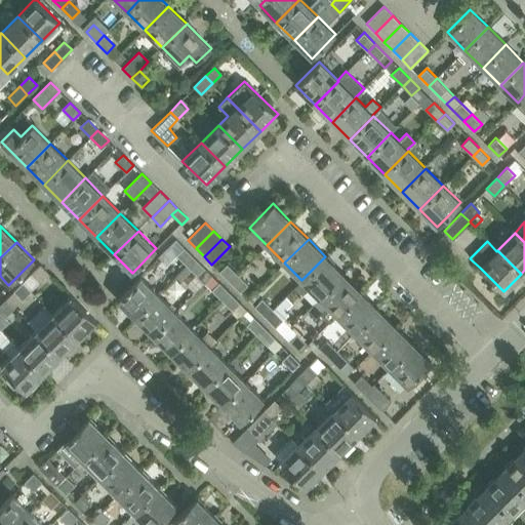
[(184,247),(176,255),(187,266),(195,257),(184,247)]
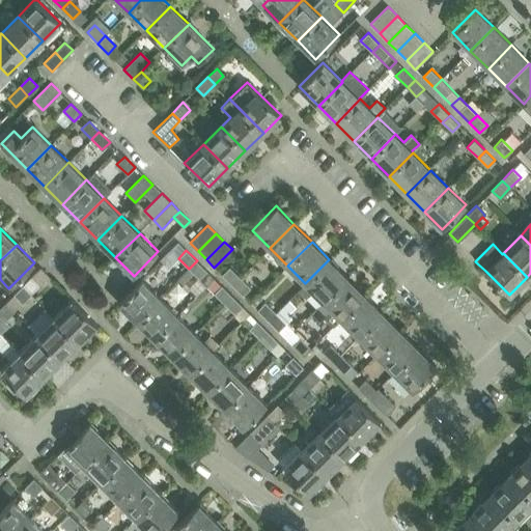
[(146,275),(149,278),(155,273),(156,274),(173,256),(169,252),(146,275)]
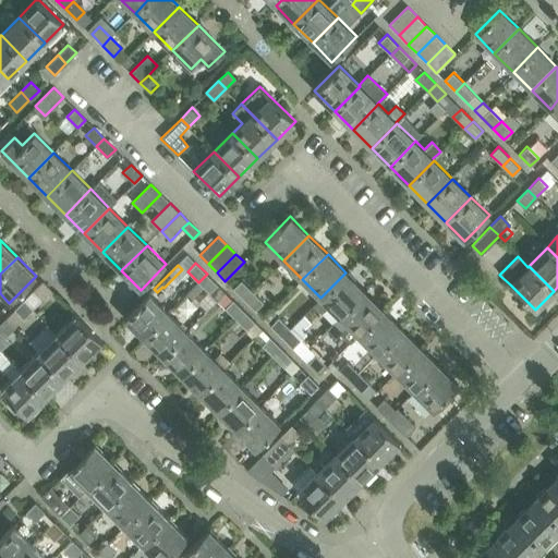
[(307,334),(304,330),(328,305),(339,316),(339,317),(365,291),(346,273),(320,298),(296,322),(290,329),(281,337),(293,348),(307,334)]
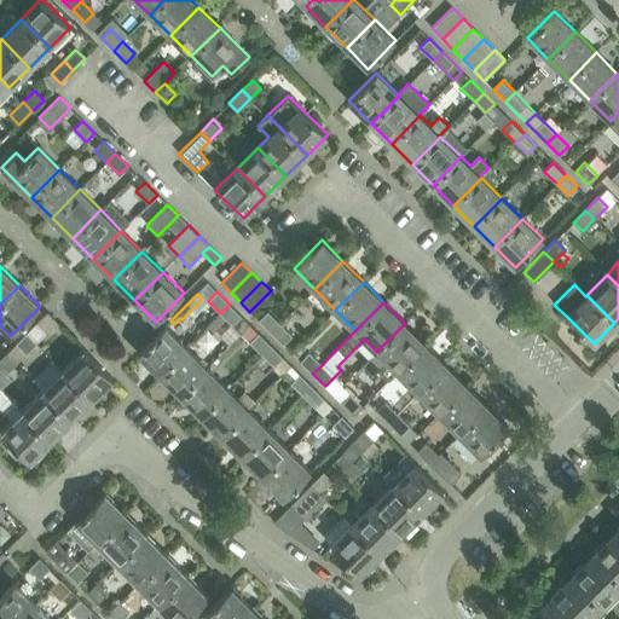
[(250,324),(235,308),(230,304),(220,313),(241,334),(250,324)]
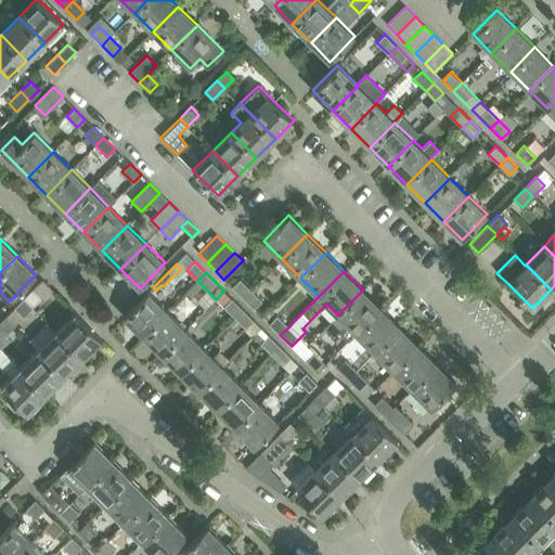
[(252,291),(240,279),(232,286),(244,298),(252,291)]
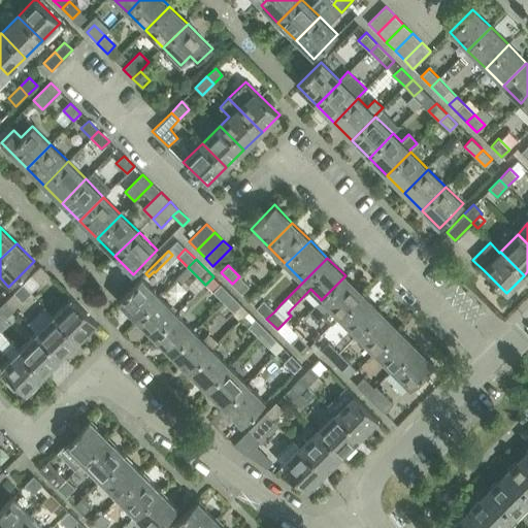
[(40,284),(50,275),(40,266),(32,274),(40,284)]
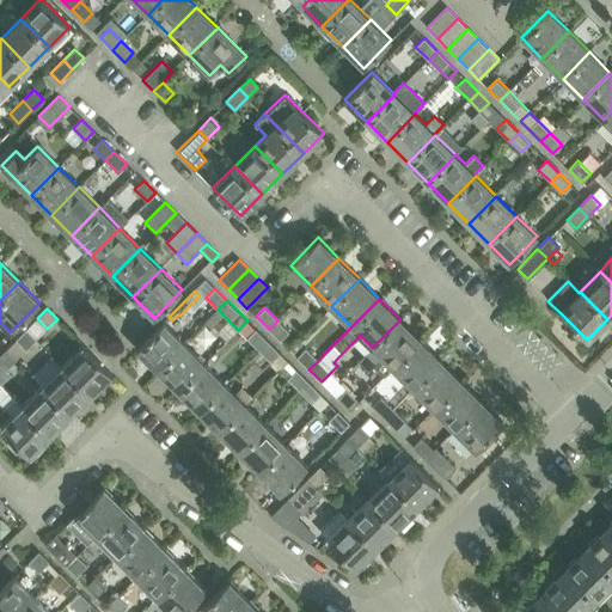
[(372,347),(359,361),(368,371),(373,366),(384,377),(393,368),(421,341),(401,319),(372,348),(372,347)]
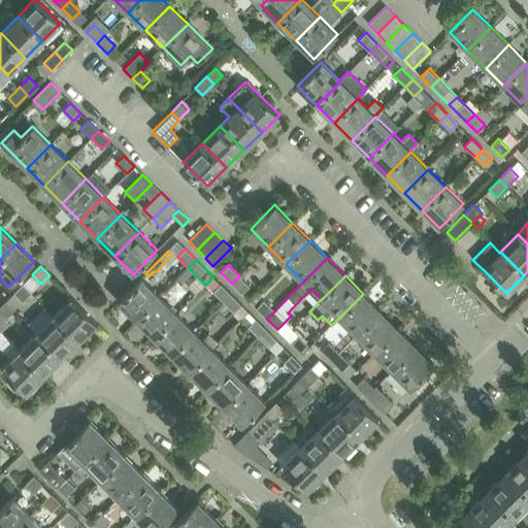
[(223,302),(231,294),(213,276),(205,285),(223,302)]
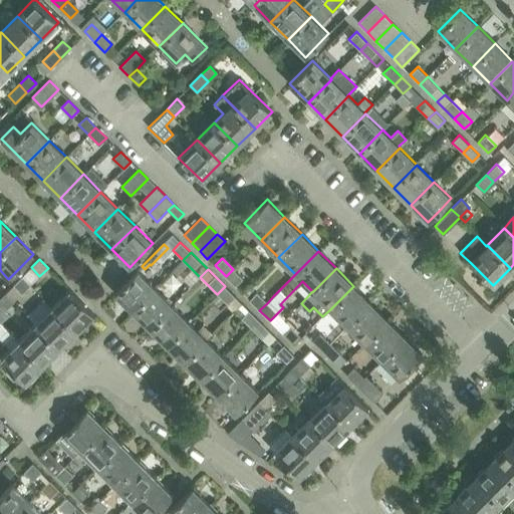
[(243,278),(233,269),(226,276),(235,286),(243,278)]
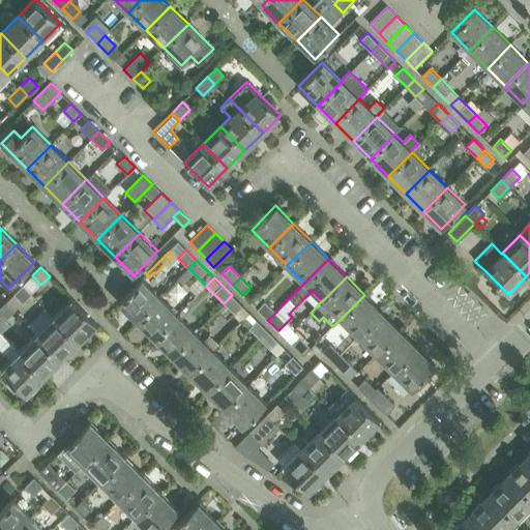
[(159,297),(141,278),(118,302),(137,320),(159,297)]
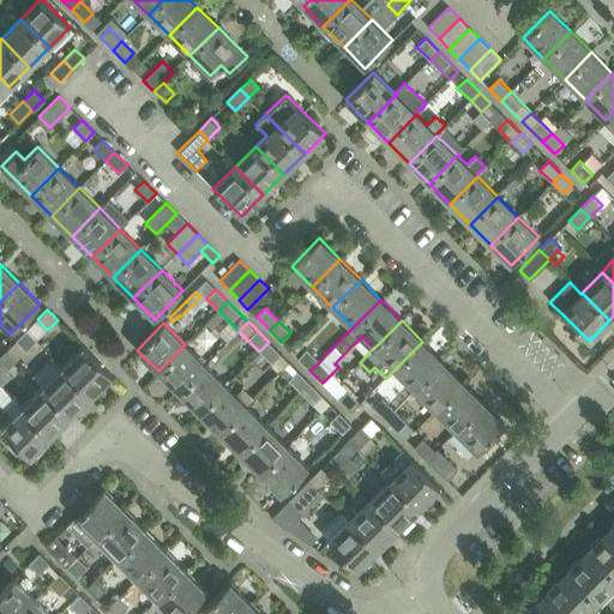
[(26,350),(36,341),(26,330),(16,341),(26,350)]
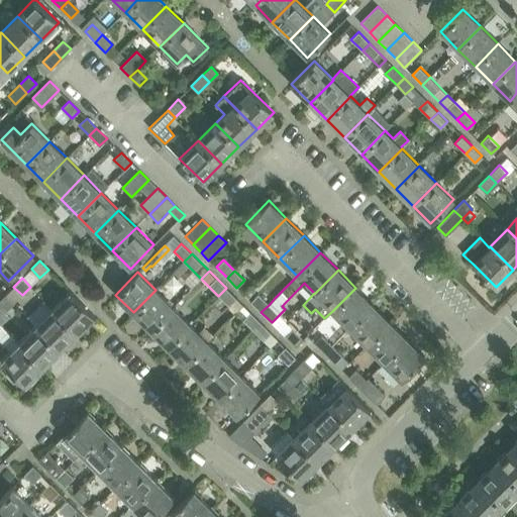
[(228,306),(236,298),(226,288),(218,296),(228,306)]
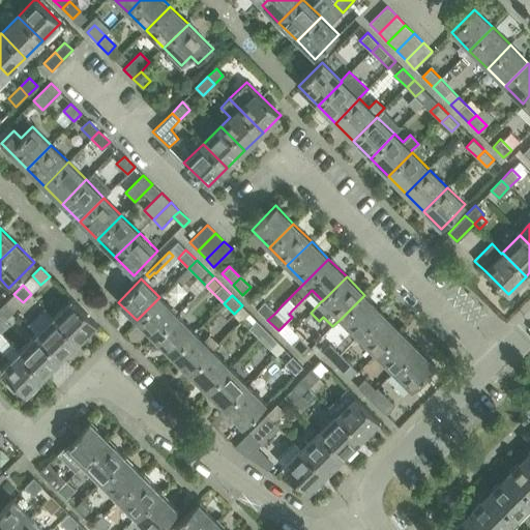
[(364,295),(341,319),(358,336),(382,313),(364,295)]
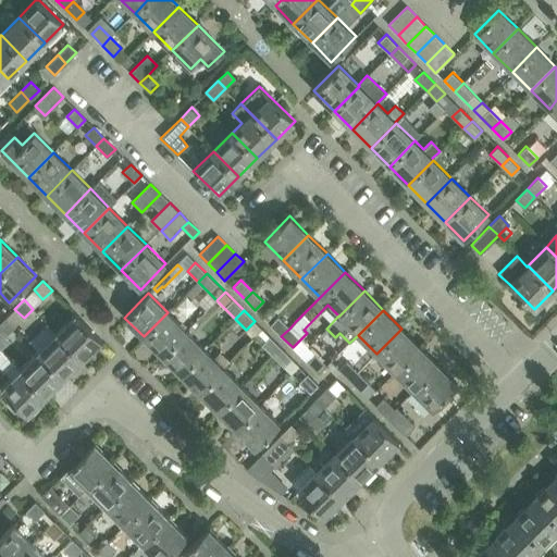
[(162,355),(186,331),(168,312),(144,336),(162,355)]
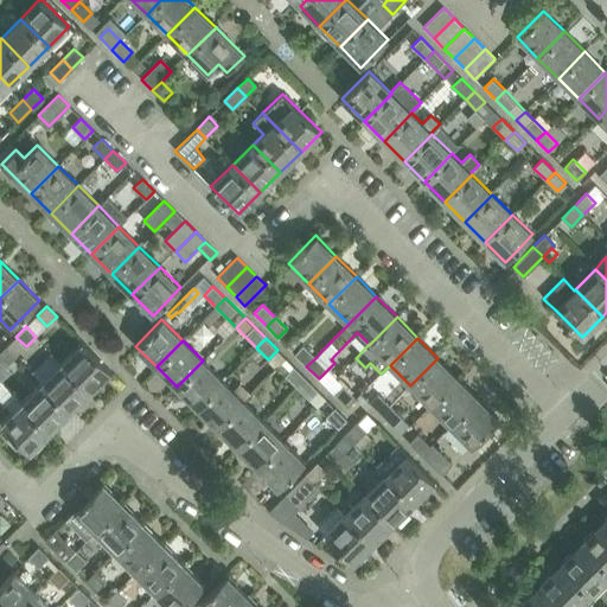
[(62,363),(90,393),(112,372),(82,342),(62,363)]
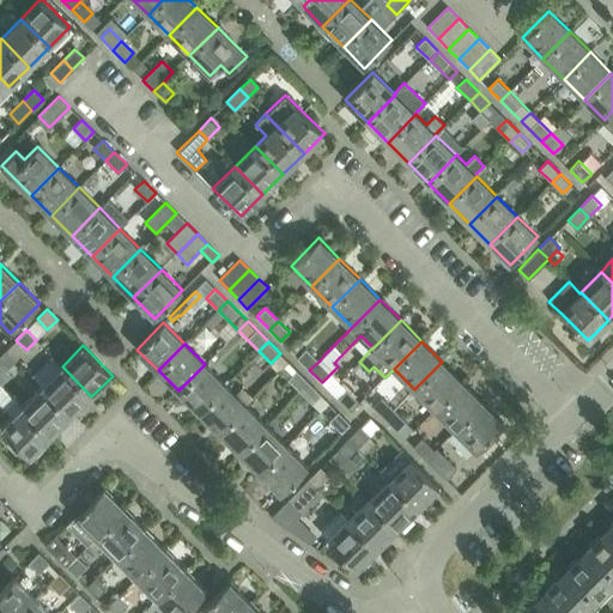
[(319,362),(309,352),(305,349),(297,357),(309,370),(319,362)]
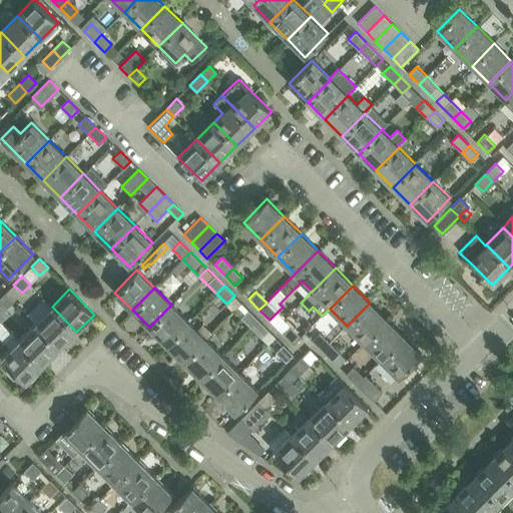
[(0,305),(5,310),(14,302),(5,293),(0,298),(0,305)]
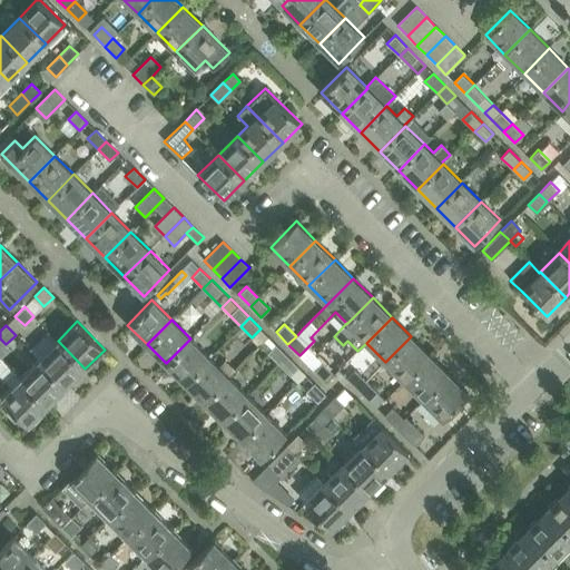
[(385,362),(394,371),(404,381),(430,355),(411,336),(385,362)]
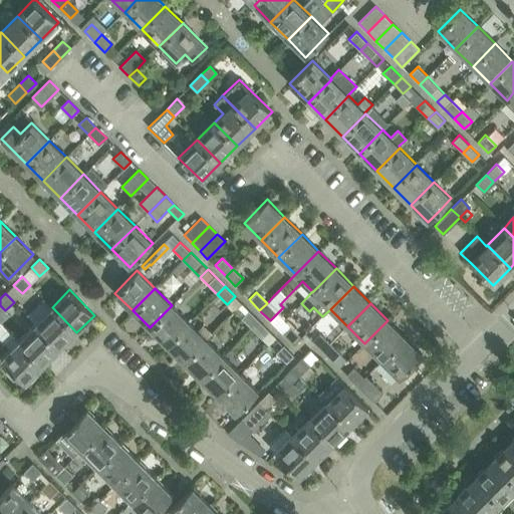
[(167,344),(189,322),(172,305),(150,327),(167,344)]
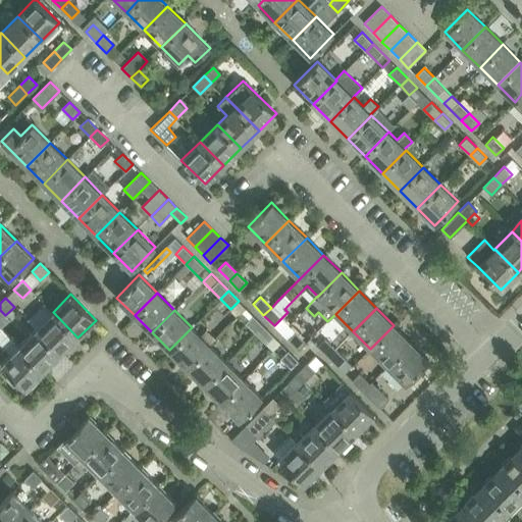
[(60,355),(77,337),(53,312),(35,329),(60,355)]
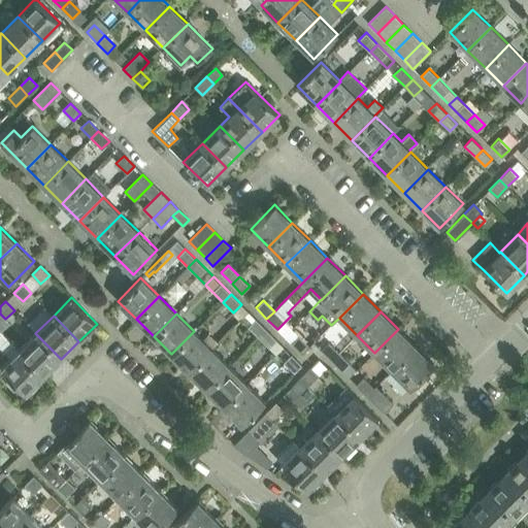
[(256,319),(248,327),(259,337),(266,329),(256,319)]
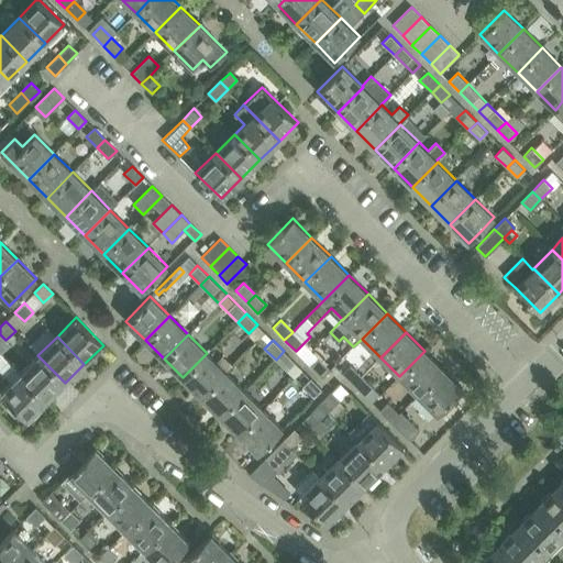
[(286,371),(295,362),(284,351),(276,360),(286,371)]
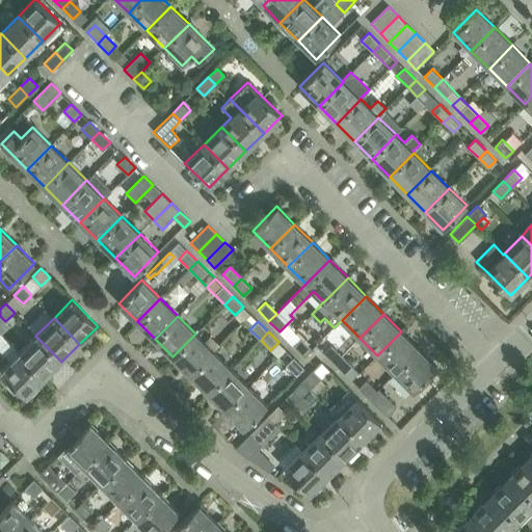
[(395,373),(420,349),(401,331),(377,355),(395,373)]
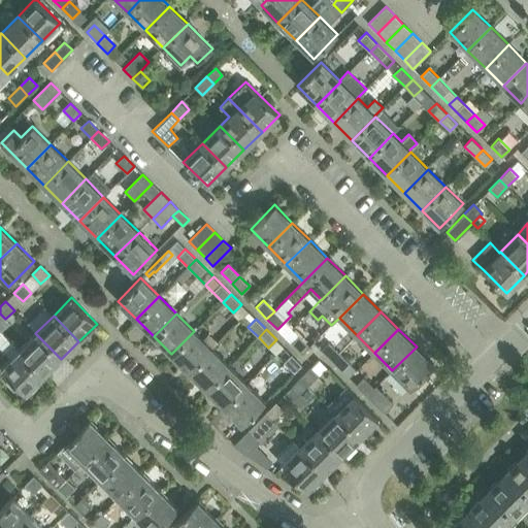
[(208,333),(202,339),(194,331),(171,354),(189,372),(211,349),(218,342),(208,333)]
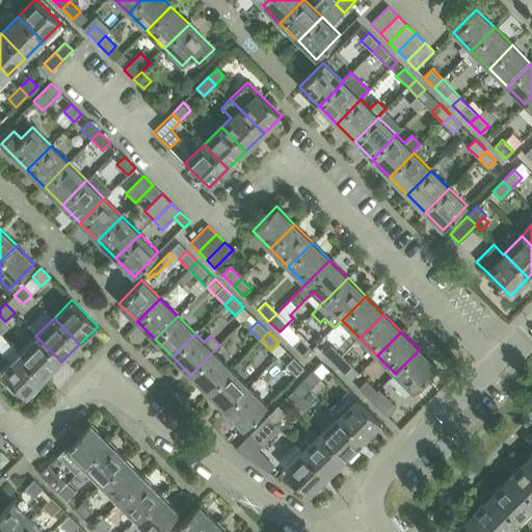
[(45,379),(61,362),(35,336),(19,352),(18,353),(45,379)]
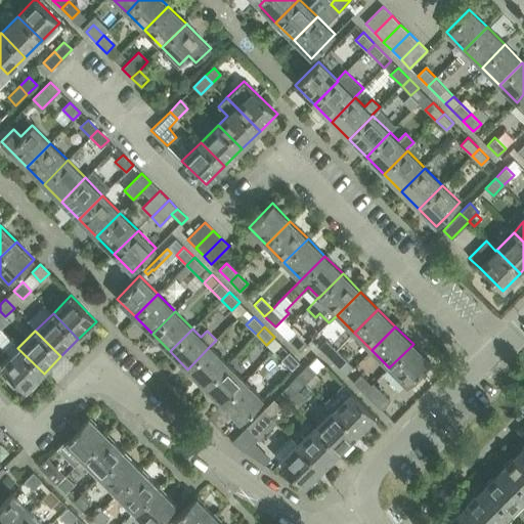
[(290,341),(299,351),(307,344),(297,334),(290,341)]
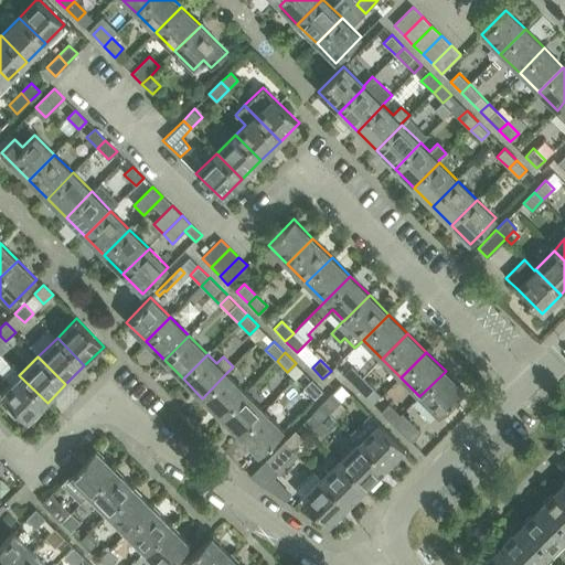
[(363,377),(351,365),(343,374),(355,386),(369,373),(368,372),(363,377)]
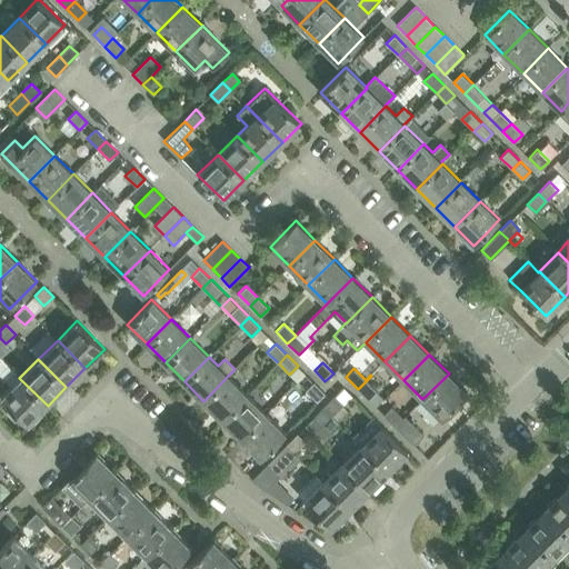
[(0,397),(28,425),(48,406),(19,378),(20,377),(15,372),(6,380),(11,386),(0,396),(0,397)]
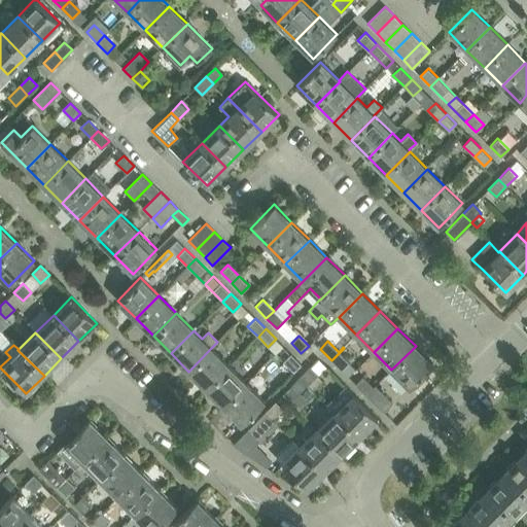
[(409,387),(433,363),(416,346),(391,370),(409,387)]
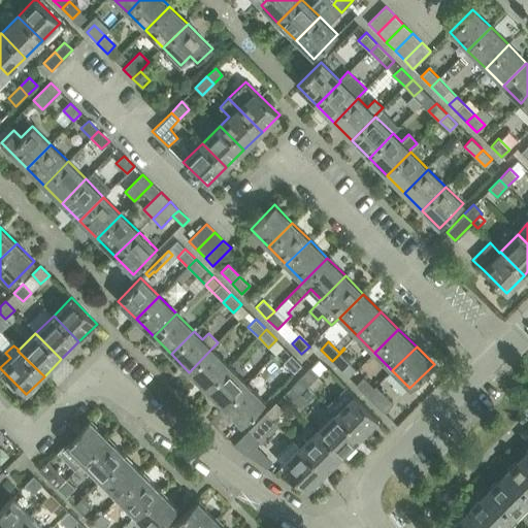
[(189,372),(206,390),(229,366),(211,349),(189,372)]
